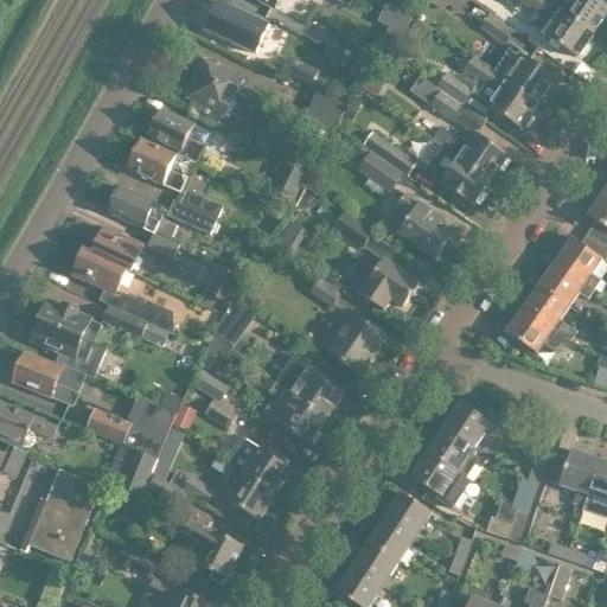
[(544,16),(553,4),(551,2),(547,0),(536,0),(538,1),(534,7),(538,11),(544,16)]
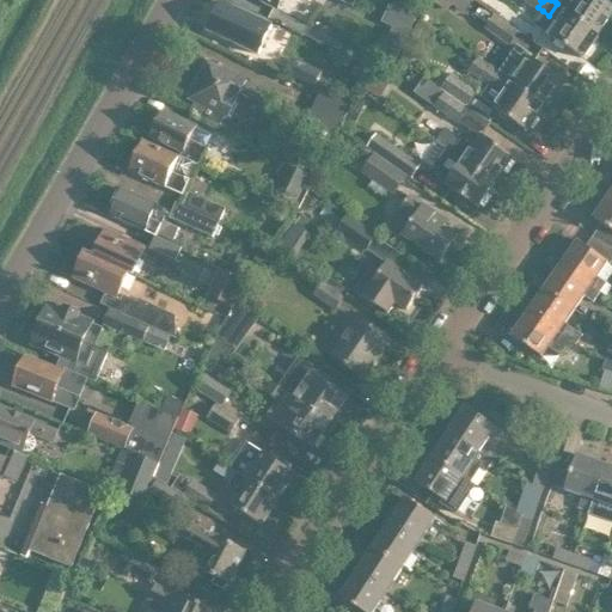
[(557,0),(556,2),(557,4),(568,11),(598,32),(611,12),(611,5),(604,0),(557,0)]
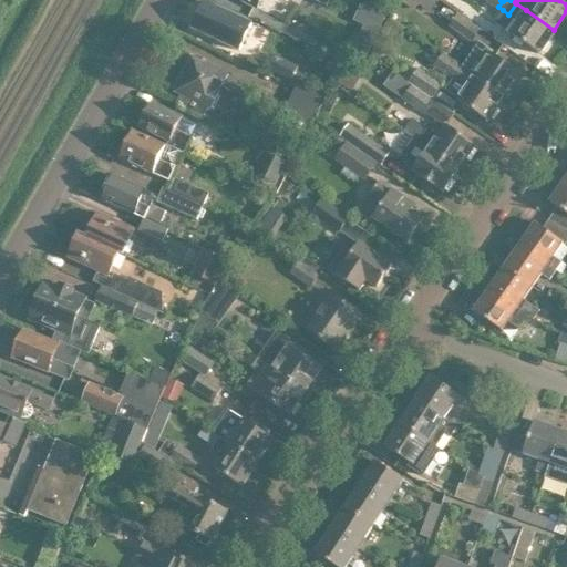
[(191,28),(200,33),(225,45),(233,30),(247,37),(254,24),(240,18),(239,19),(205,1),(191,28)]
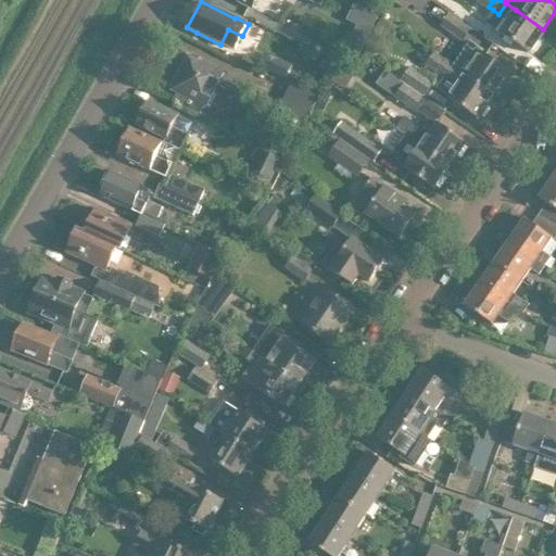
[(528,52),(543,29),(515,10),(516,10),(506,3),(498,14),(493,10),(485,23),(528,52)]
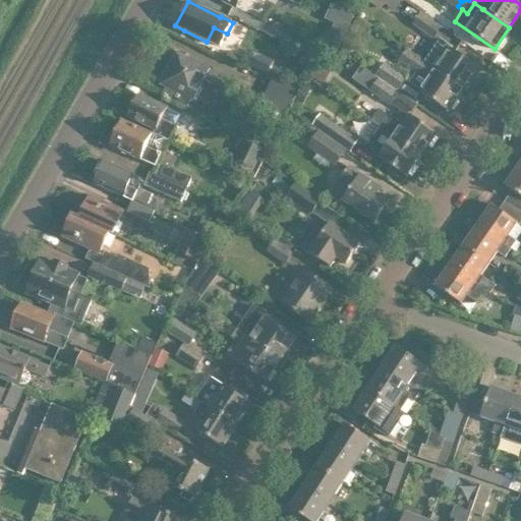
[(440,26),(420,12),(413,22),(433,37),(440,26)]
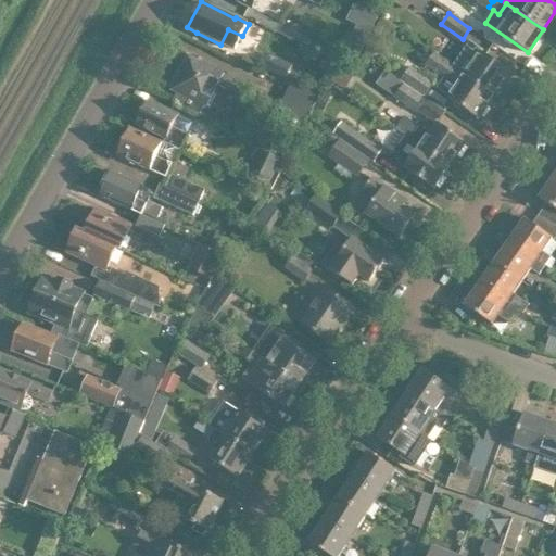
[(340,38),(335,50),(355,60),(361,48),(346,41),(340,38)]
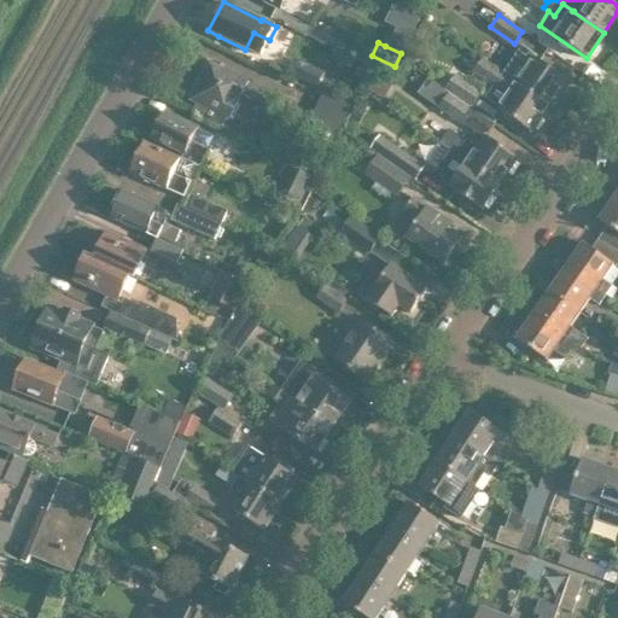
[(517,82),(549,105),(551,104),(553,106),(565,88),(563,86),(567,79),(535,57),(517,82)]
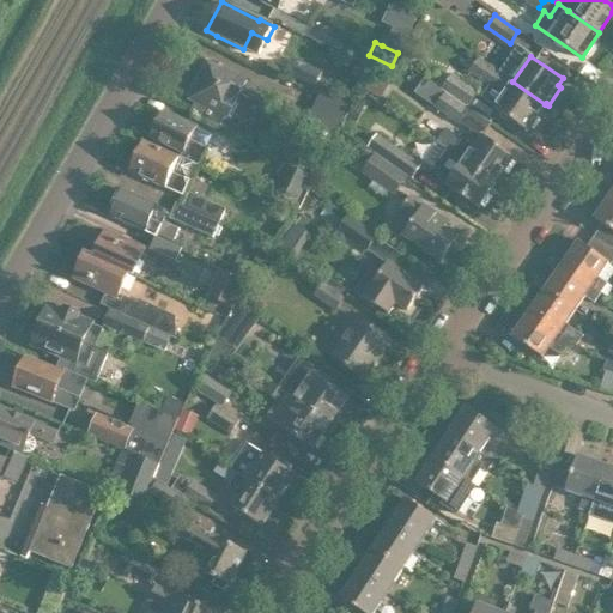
[(284,74),(311,86),(319,71),(291,59),(284,74)]
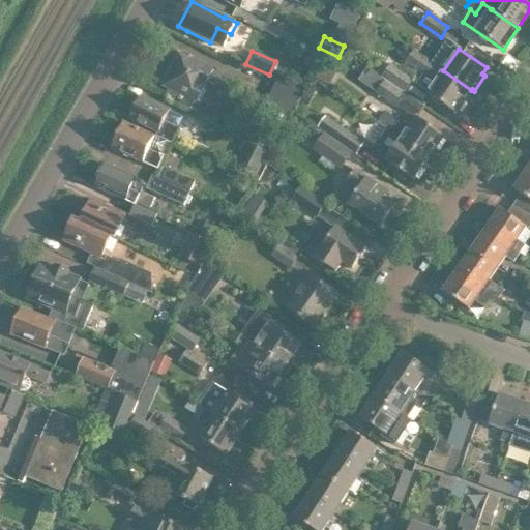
[(423,58),(412,51),(405,61),(413,67),(416,61),(419,63),(423,58)]
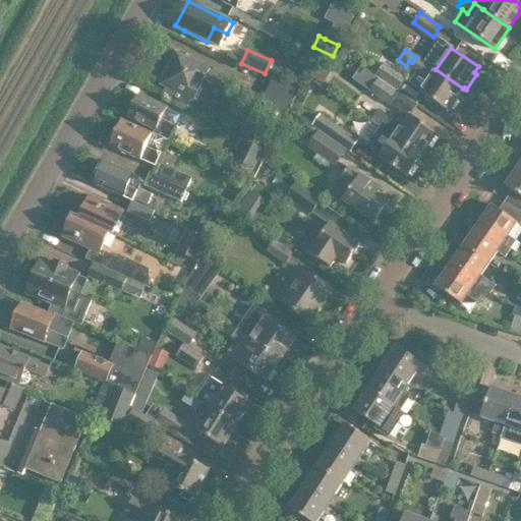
[(160,82),(164,84),(159,95),(185,108),(190,98),(192,99),(203,77),(221,87),(225,77),(207,68),(208,66),(179,52),(173,63),(171,61),(160,82)]
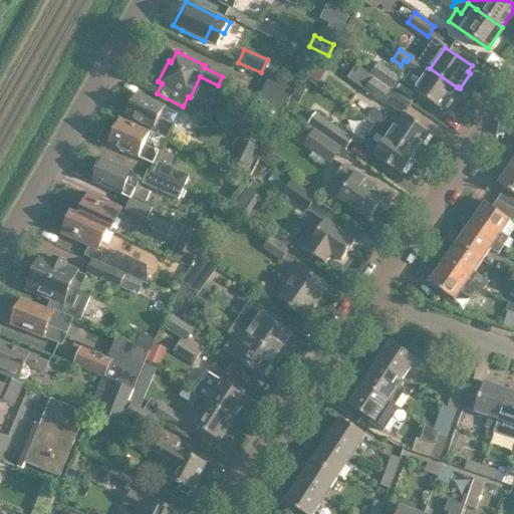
[(412,72),(419,62),(411,56),(407,61),(404,59),(401,65),(412,72)]
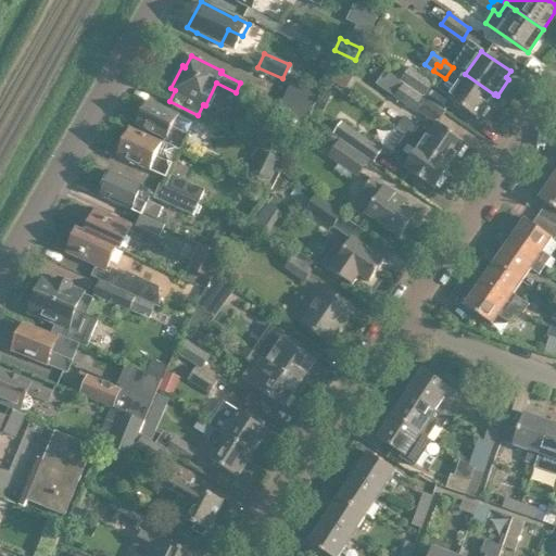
[(338,64),(328,80),(343,90),(353,74),(338,64)]
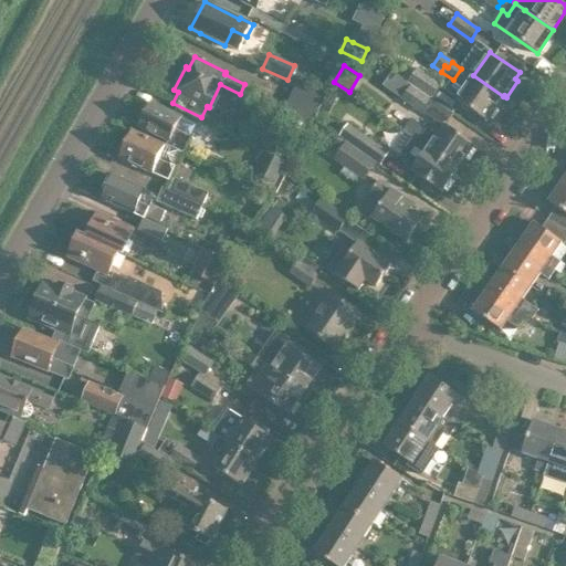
[(431,97),(440,85),(417,69),(408,82),(431,97)]
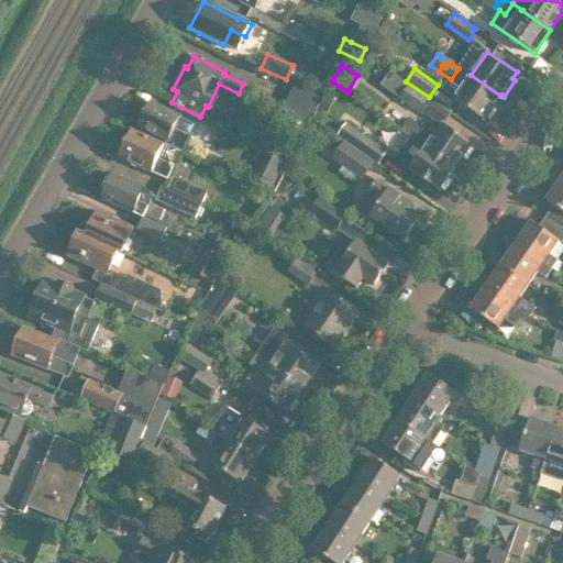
[(484,119),(500,96),(471,75),(459,68),(451,79),(462,88),(454,99),(484,119)]
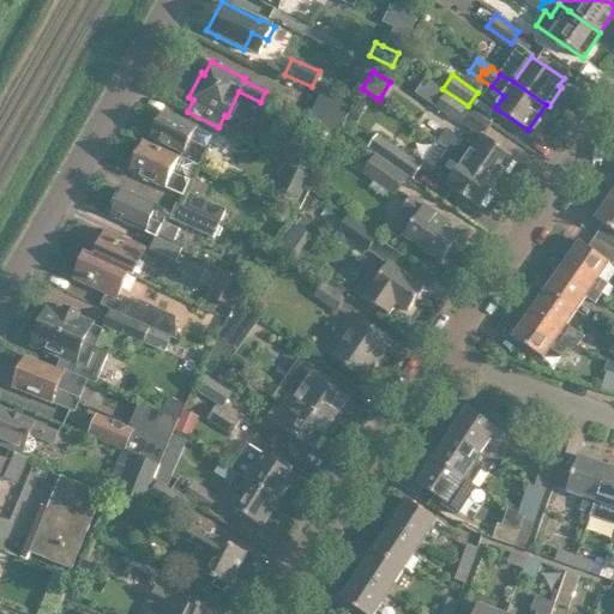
[(317,89),(296,133),(324,145),(345,101),(317,89)]
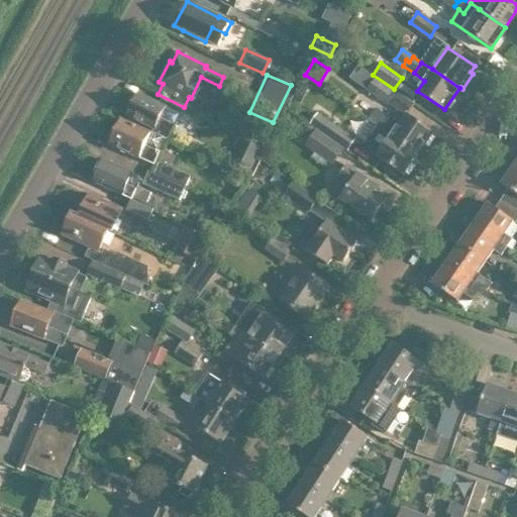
[(362,89),(381,101),(389,89),(371,77),(362,89)]
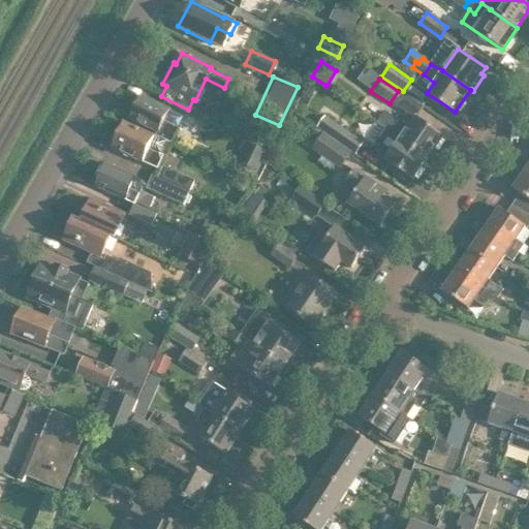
[(297,100),(305,104),(311,91),(304,88),(297,100)]
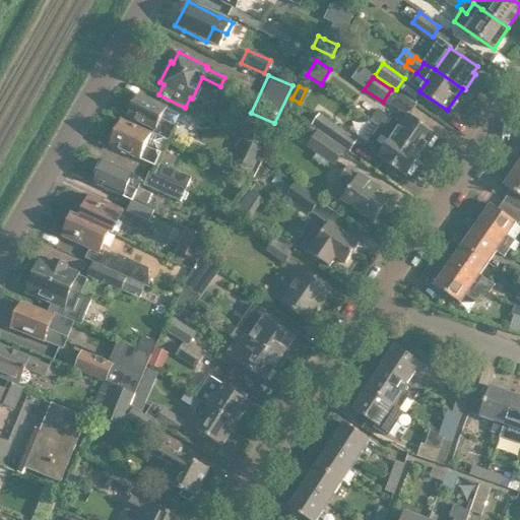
[(168,138),(170,136),(180,115),(139,93),(137,96),(134,94),(130,104),(133,105),(128,114),(154,128),(153,131),(168,138)]
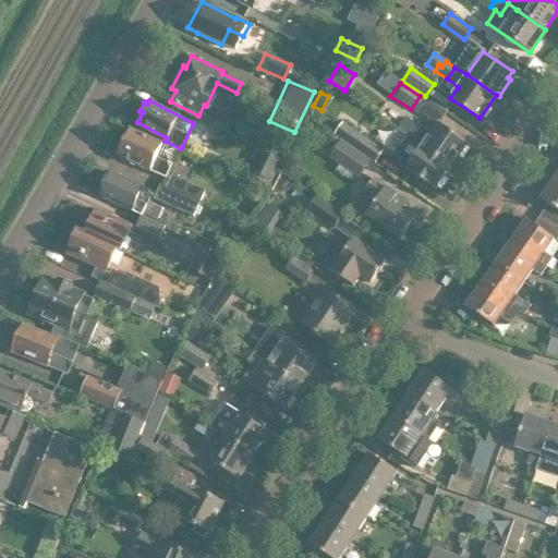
[(423,145),(451,166),(468,143),(439,122),(431,134),(404,116),(396,128),(404,133),(423,145)]
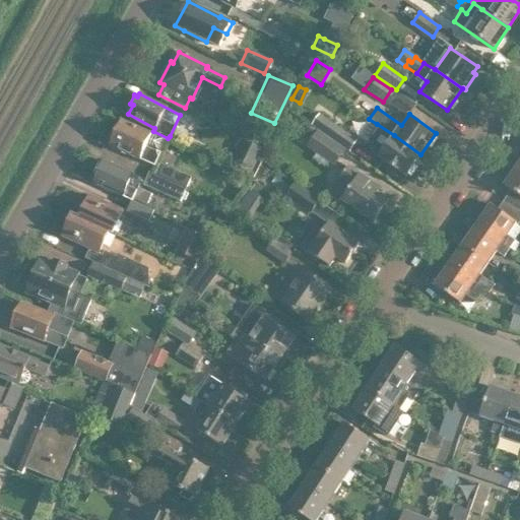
[(312,124),(349,150),(356,139),(320,113),(312,124)]
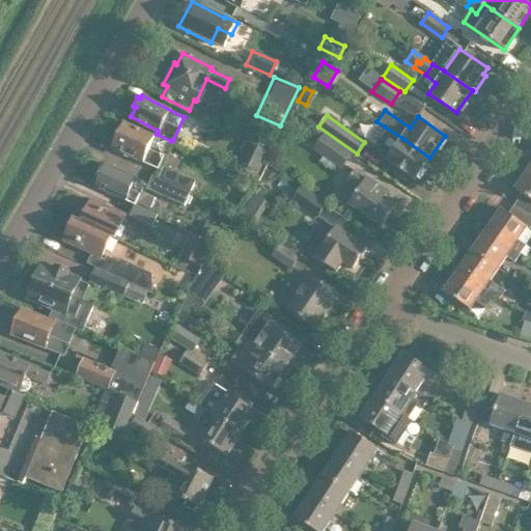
[(123,123),(112,148),(157,169),(168,144),(123,123)]
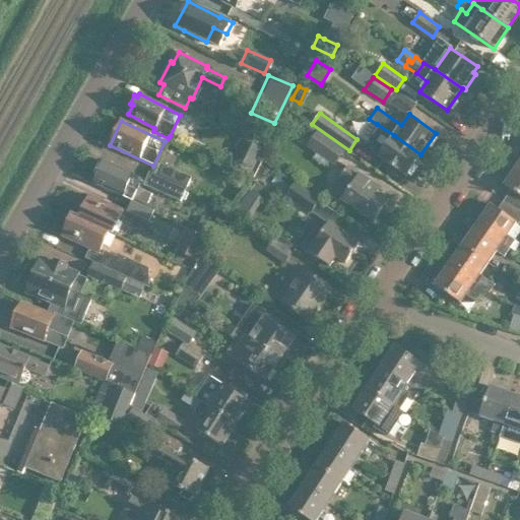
[(405,176),(420,154),(394,135),(377,124),(368,139),(375,154),(379,157),(405,176)]
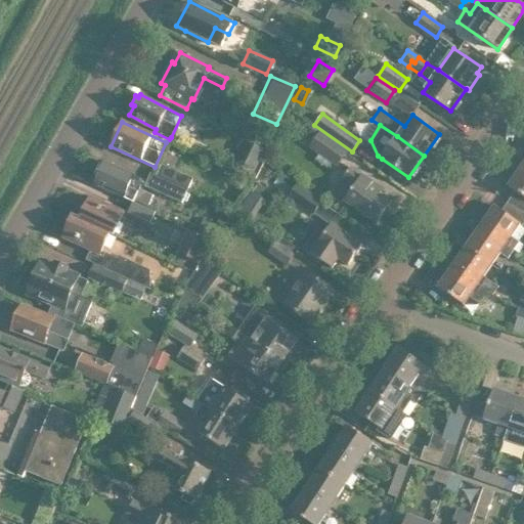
[(335,167),(339,161),(347,150),(320,132),(308,149),(335,167)]
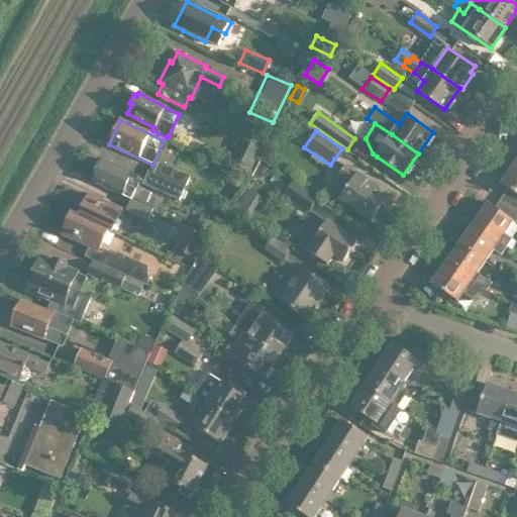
[(257,144),(239,137),(227,161),(247,170),(257,144)]
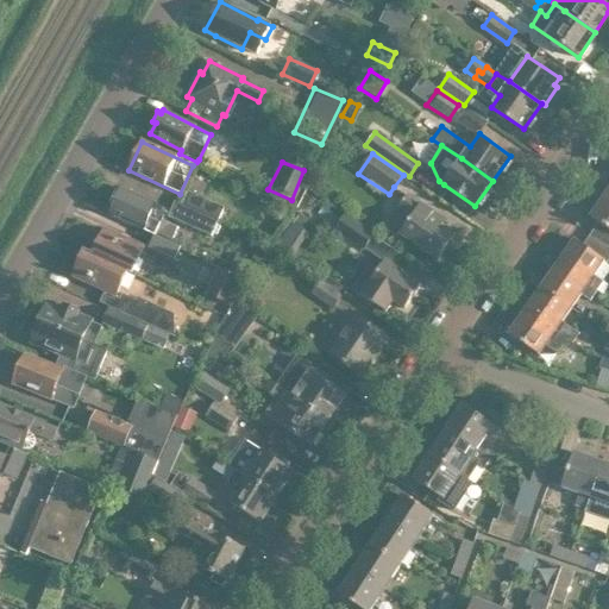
[(110,212),(171,240),(177,227),(161,220),(158,225),(148,220),(155,203),(121,187),(110,212)]
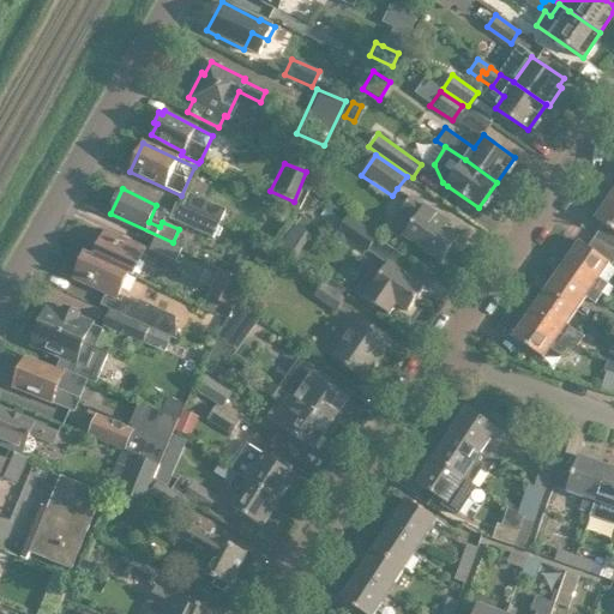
[(188,191),(181,204),(220,222),(226,208),(188,191)]
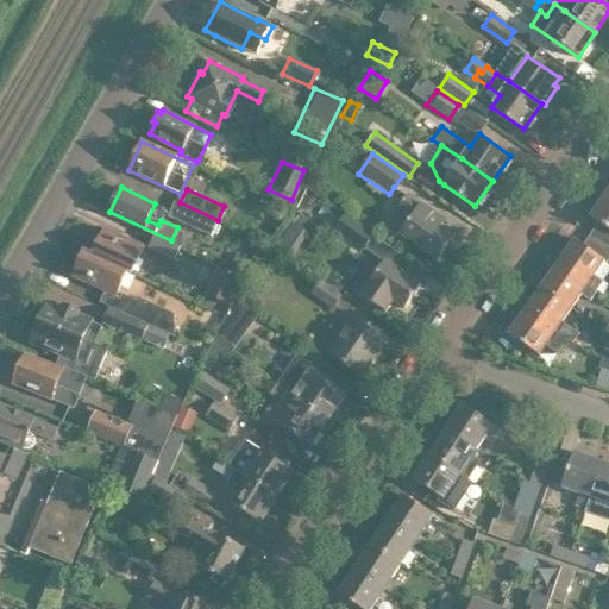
[(608,193),(607,192),(590,215),(597,220),(589,232),(608,245),(608,193)]
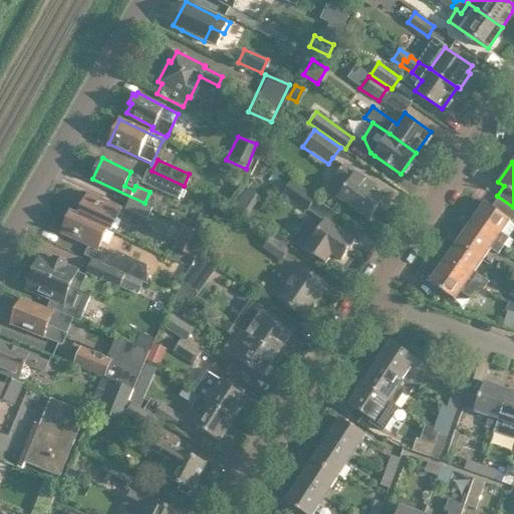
[(373,185),(343,164),(323,192),(336,202),(338,199),(369,220),(384,199),(370,189),(373,185)]
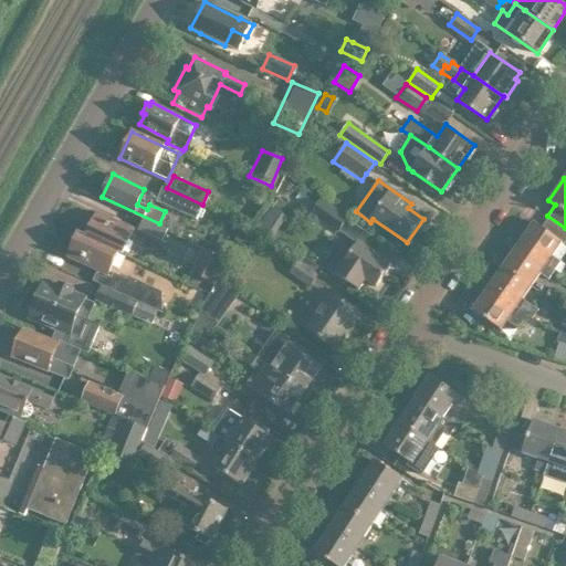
[(167,188),(161,186),(155,199),(196,218),(202,205),(167,188)]
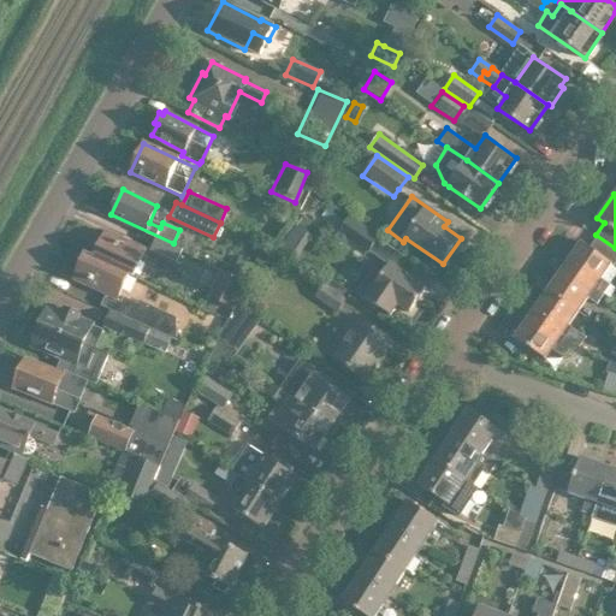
[(336,235),(366,255),(374,242),(344,221),(336,235)]
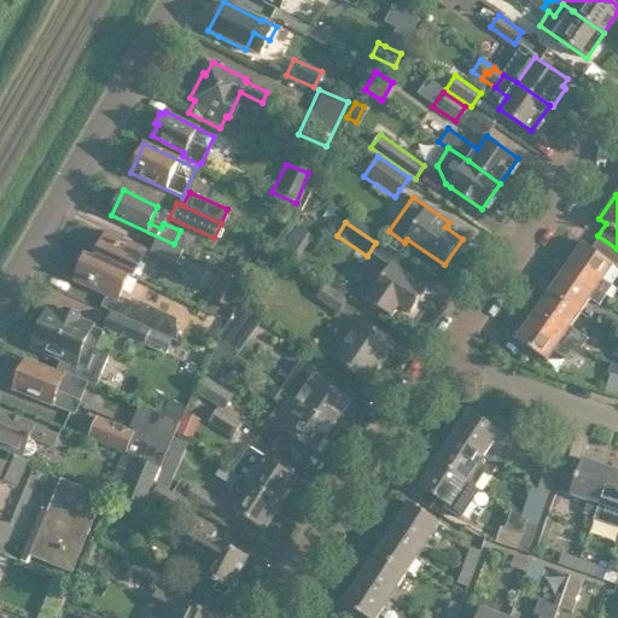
[(296,225),(279,248),(290,255),(307,232),(296,225)]
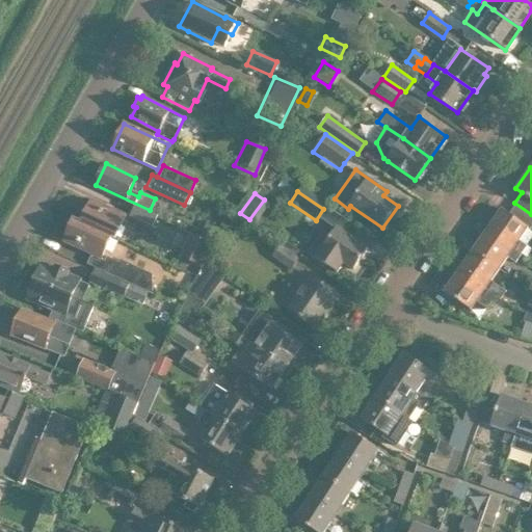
[(91,200),(81,220),(89,224),(112,235),(115,237),(126,216),(91,200)]
